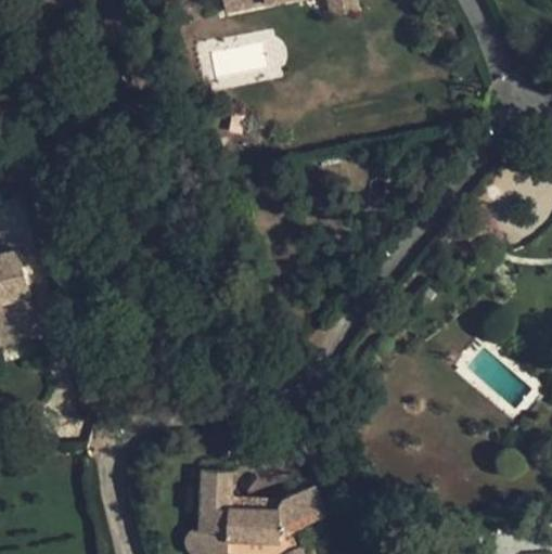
[(354,11),(351,0),(218,0),(220,10),(273,0),(323,0),(328,16),(354,11)]
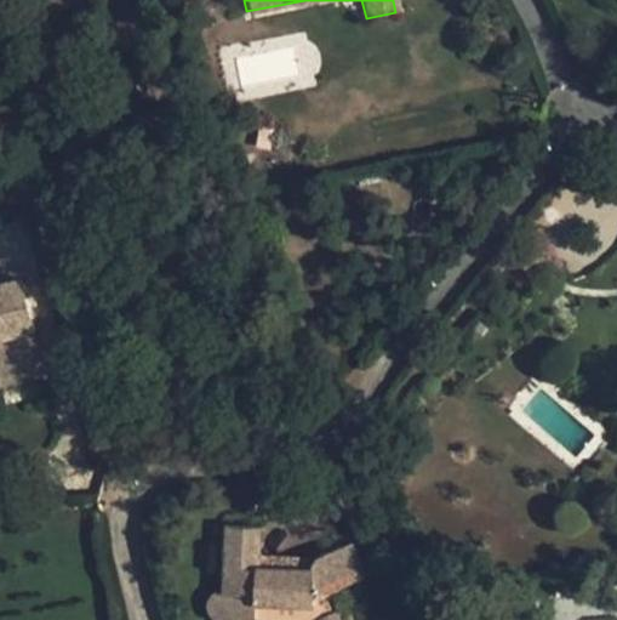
[(0,369),(40,359),(18,280),(0,284),(0,369)]
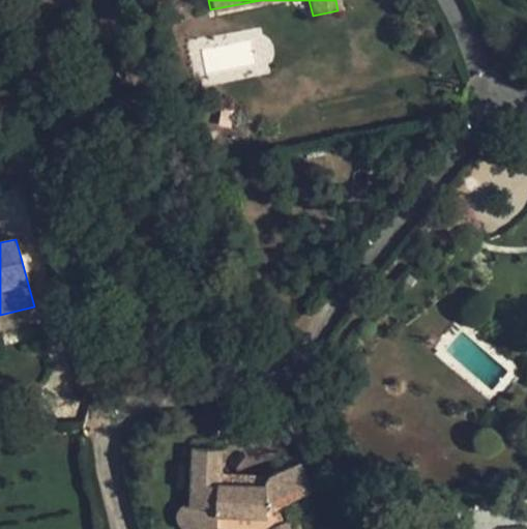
[(34,306),(0,315),(0,327),(37,319),(34,306)]
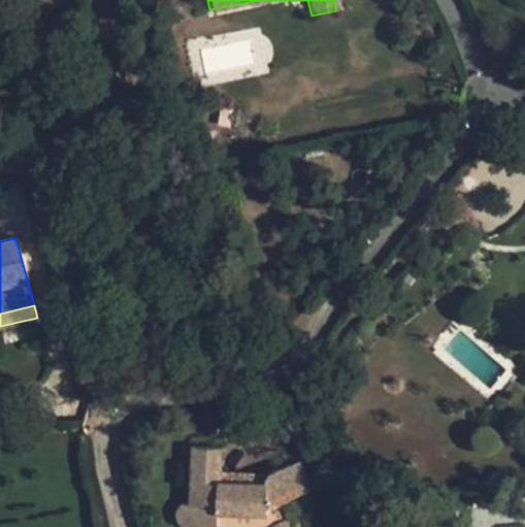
[(263,481),(262,485),(218,484),(218,472),(219,450),(191,450),(189,503),(217,504),(217,513),(262,515),(262,509),(308,490),(296,461),(270,472),(265,476),(263,481)]
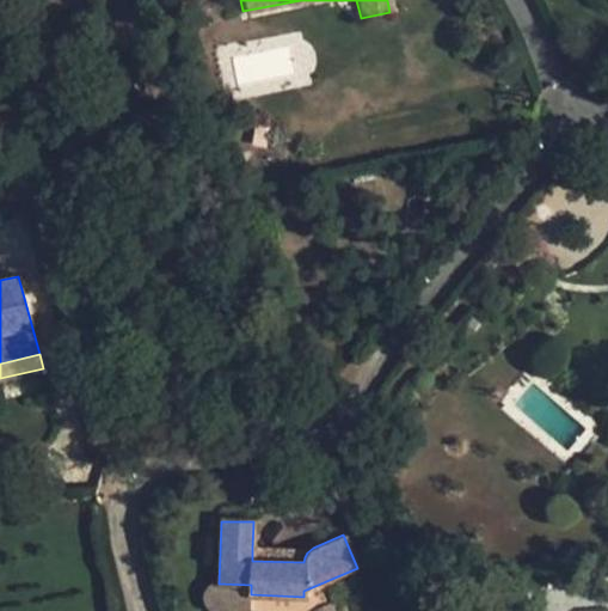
[(252,561),(304,562),(305,557),(307,553),(307,549),(252,548),(252,561)]
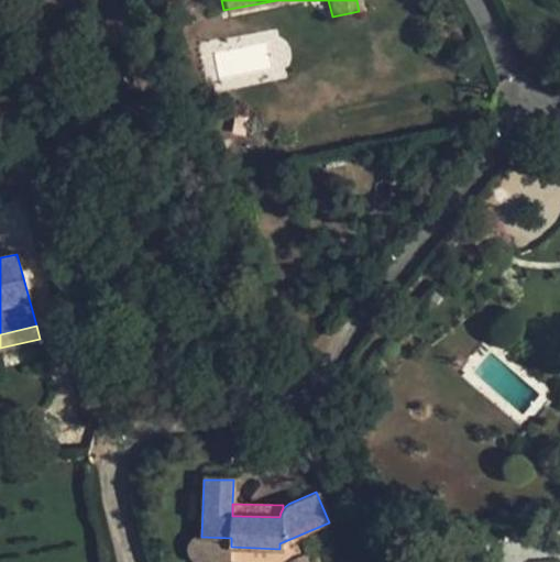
[(199,561),(201,537),(197,537),(193,539),(189,540),(187,542),(186,546),(186,549),(186,551),(187,554),(188,557),(191,561),(199,561)]
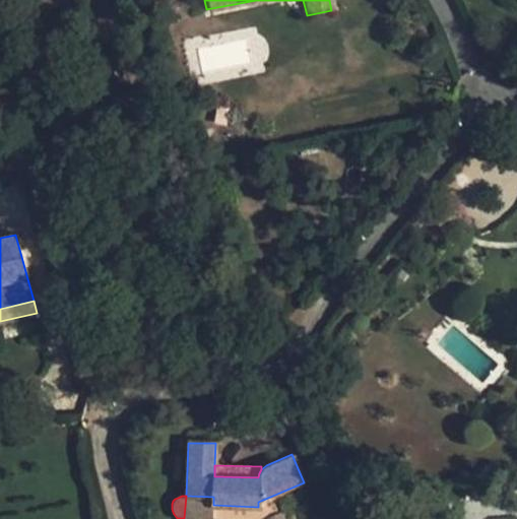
[(257,518),(258,507),(213,505),(212,518),(257,518)]
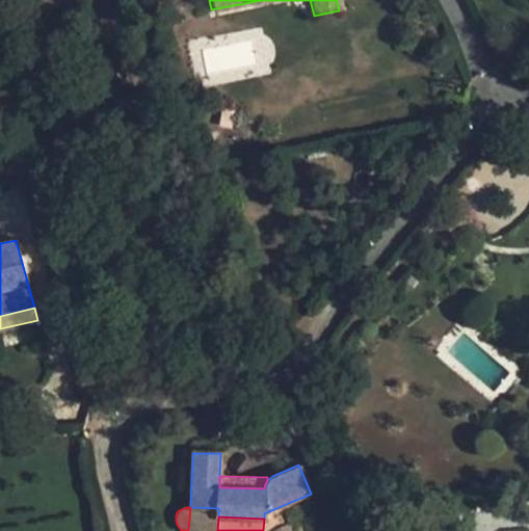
[(299,530),(294,519),(266,530),(299,530)]
